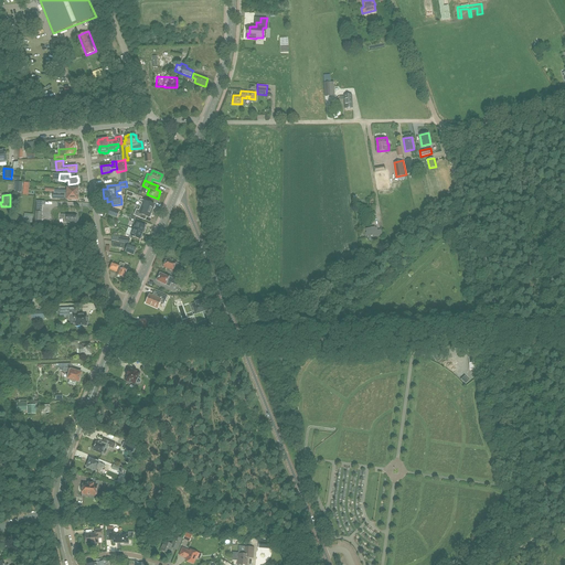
[(155,204),(145,200),(145,201),(140,199),(139,202),(142,203),(140,206),(152,212),(153,210),(156,205),(155,205),(155,204)]
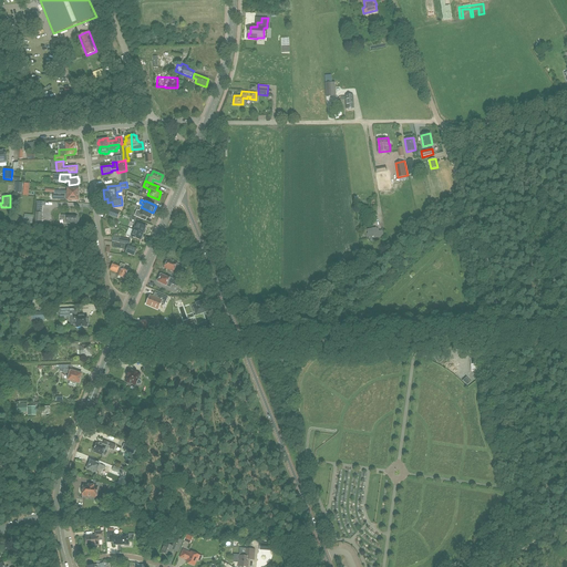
[(153,213),(141,207),(140,210),(137,209),(134,216),(146,222),(147,218),(150,219),(151,218),(153,215),(152,215),(153,213)]
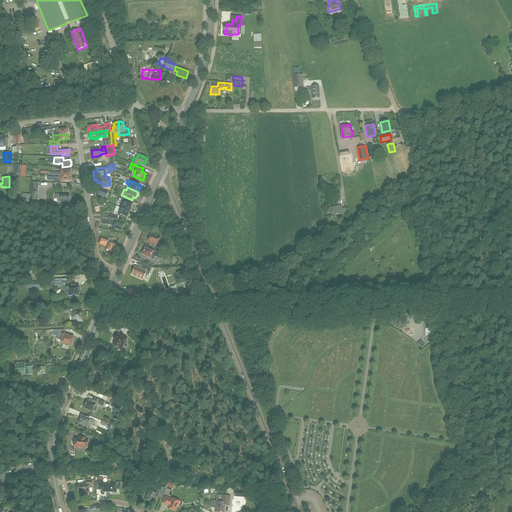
[(29,202),(30,194),(22,193),(21,202),(29,202)]
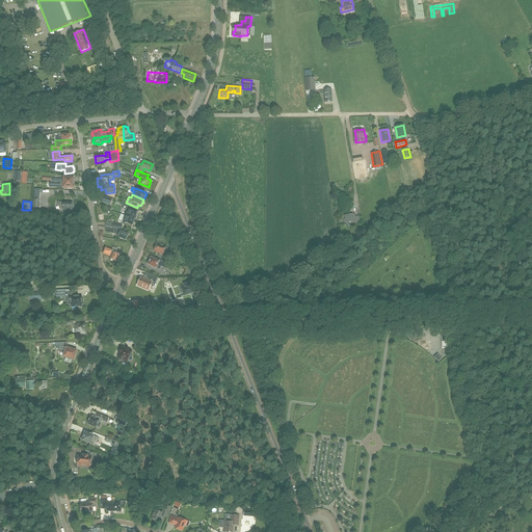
[(125,215),(134,219),(134,218),(135,219),(136,216),(135,216),(137,213),(131,211),(132,208),(127,206),(125,210),(126,211),(127,212),(125,215)]
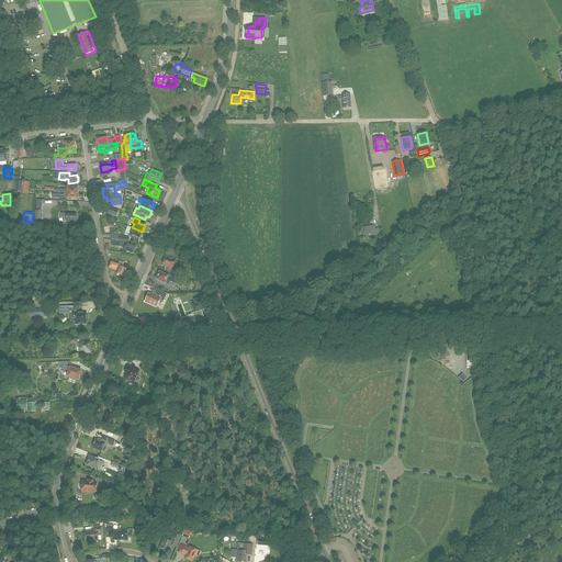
[(373,227),(373,226),(364,227),(364,232),(364,235),(366,235),(366,237),(380,234),(379,228),(374,228),(374,227),(373,227)]
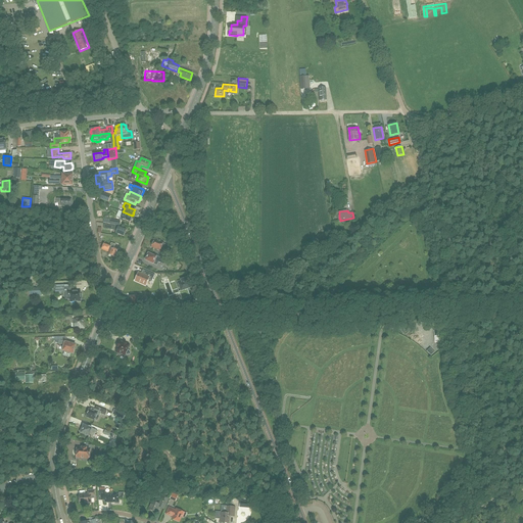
[(131,219),(132,216),(123,211),(121,218),(130,222),(130,221),(131,222),(132,219),(131,219)]
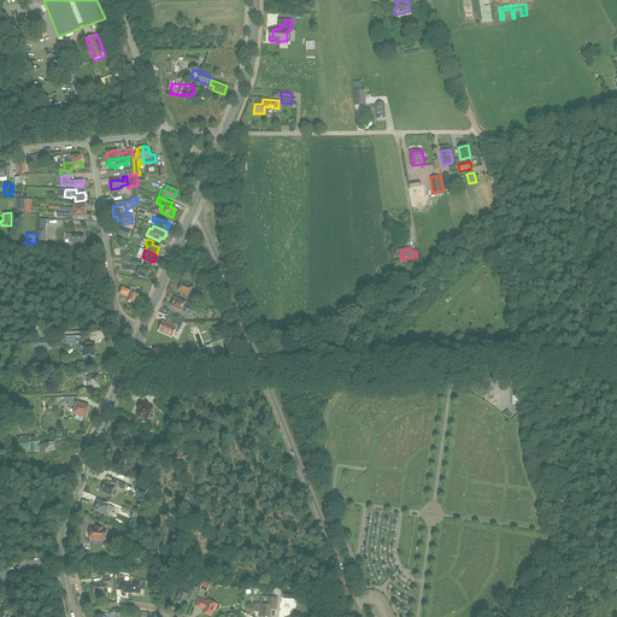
[(141,266),(142,260),(131,259),(131,258),(124,257),(123,263),(130,264),(130,265),(141,266)]
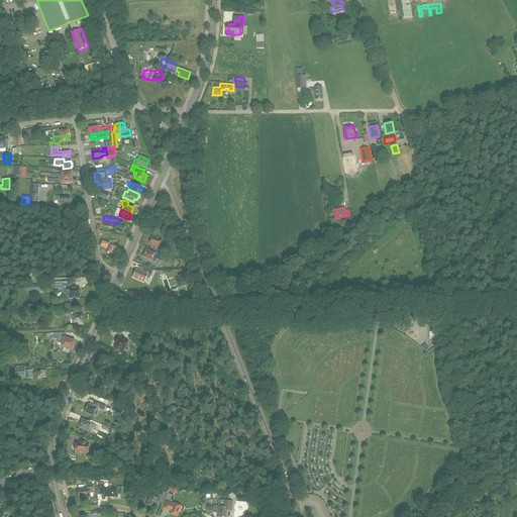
[(116,224),(113,223),(103,221),(102,225),(111,227),(115,228),(114,230),(122,233),(124,227),(117,224),(116,224)]
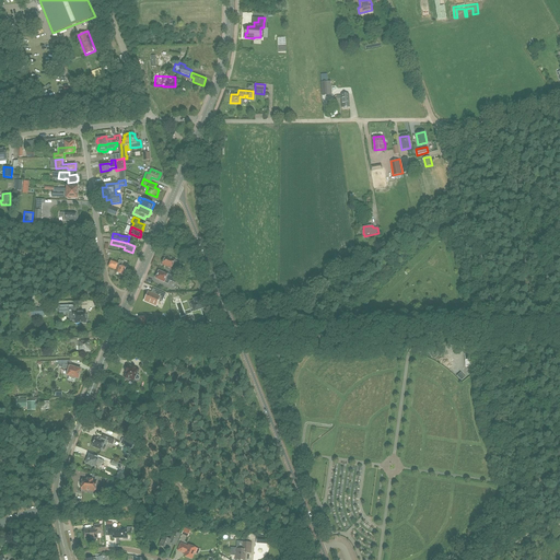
[(163,260),(162,263),(162,264),(171,268),(173,265),(177,267),(179,263),(165,256),(164,260),(163,260)]
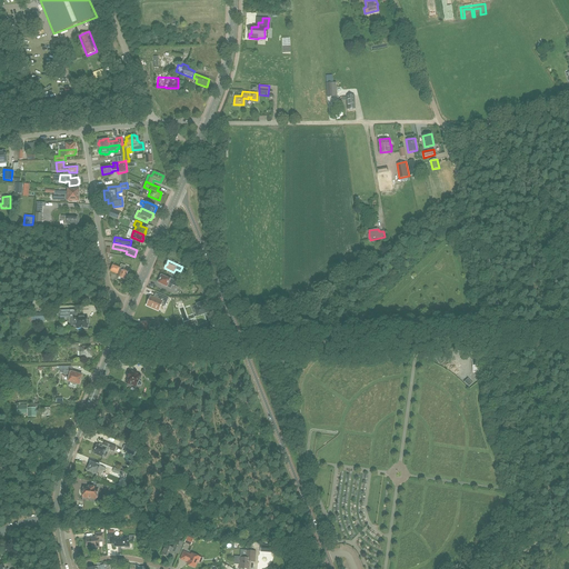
[(125,269),(126,266),(121,265),(120,267),(113,265),(110,271),(119,275),(118,277),(125,279),(127,276),(129,271),(125,269)]
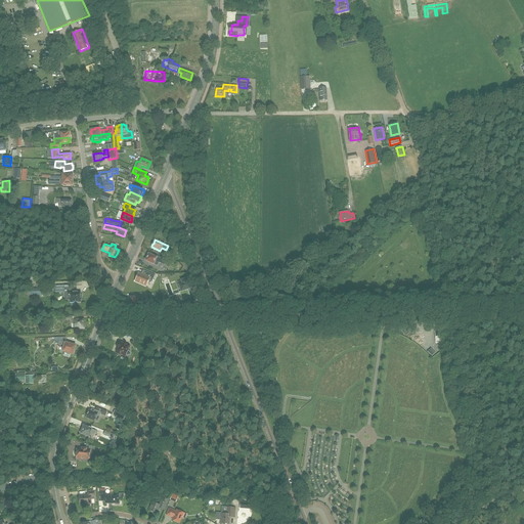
[(157,266),(159,262),(165,265),(167,259),(161,257),(161,258),(154,255),(154,256),(148,254),(145,260),(149,262),(148,263),(153,265),(154,264),(157,266)]
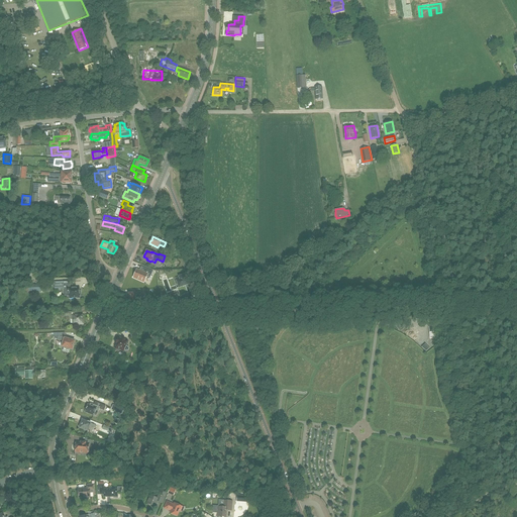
[(139,271),(136,270),(133,277),(144,282),(146,277),(150,278),(153,272),(146,269),(144,273),(139,271)]
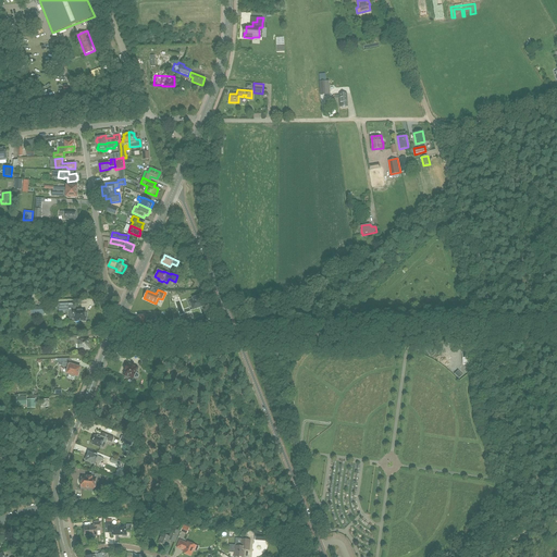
[(189,300),(193,309),(193,310),(196,309),(199,318),(196,319),(198,324),(206,322),(203,317),(202,317),(200,308),(203,307),(202,302),(201,299),(200,299),(199,296),(193,298),(193,299),(189,300)]
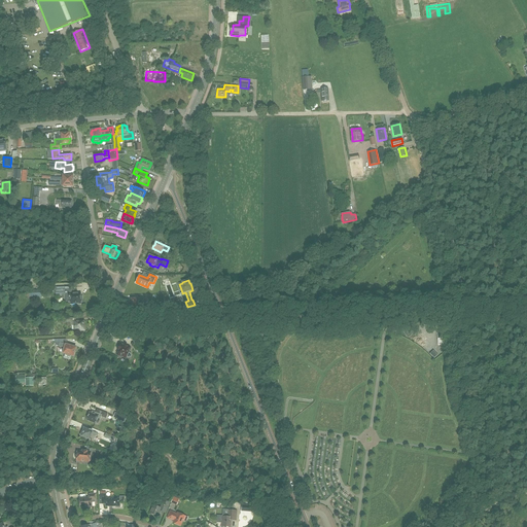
[(70,293),(70,287),(55,287),(56,294),(66,294),(66,302),(70,302),(70,304),(72,304),(72,305),(73,306),(74,306),(75,305),(75,304),(81,304),(81,301),(82,301),(82,296),(81,296),(81,293),(70,293)]
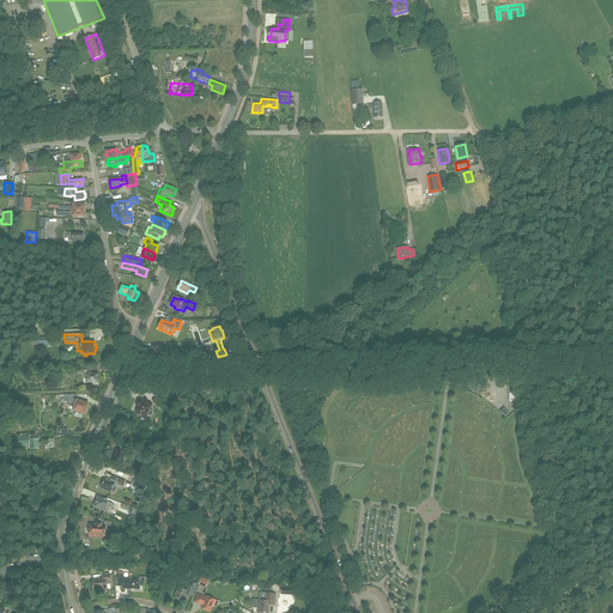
[(161,358),(162,356),(168,356),(168,346),(158,346),(158,347),(152,347),(152,351),(151,352),(151,354),(152,356),(157,356),(158,358),(161,358)]
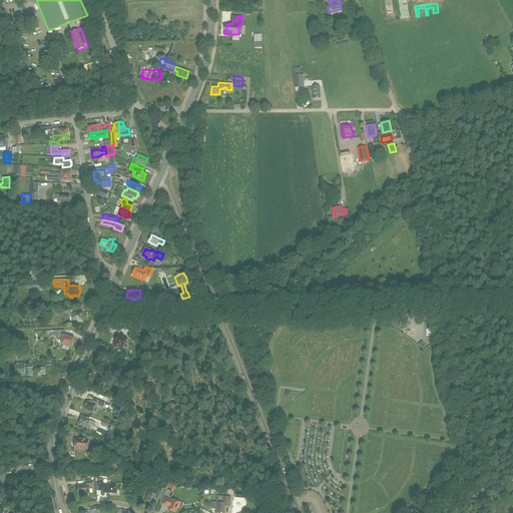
[(75,313),(75,310),(64,310),(64,314),(65,317),(73,317),(73,321),(77,321),(78,322),(81,322),(81,313),(75,313)]
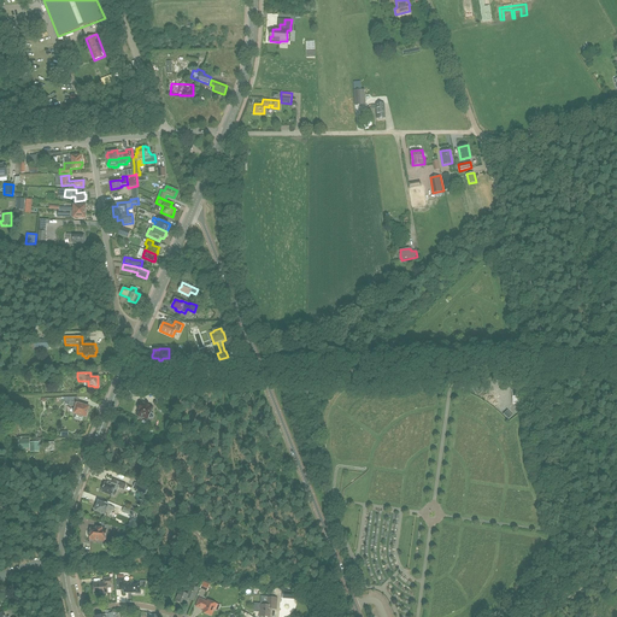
[(87,413),(88,411),(89,411),(89,410),(89,409),(89,407),(89,405),(87,405),(86,406),(77,404),(77,401),(77,397),(65,398),(65,404),(70,405),(76,407),(76,409),(74,409),(72,412),(75,413),(74,413),(76,415),(76,417),(76,418),(81,419),(82,419),(83,416),(86,417),(87,416),(88,416),(88,415),(87,413)]
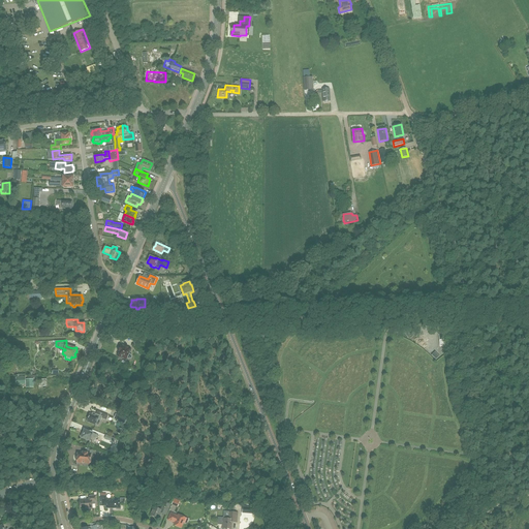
[(125,347),(121,345),(121,346),(119,347),(118,349),(119,351),(118,351),(120,352),(119,356),(127,360),(127,359),(129,360),(131,359),(132,356),(131,354),(129,354),(128,353),(130,349),(128,348),(128,347),(125,346),(125,347)]
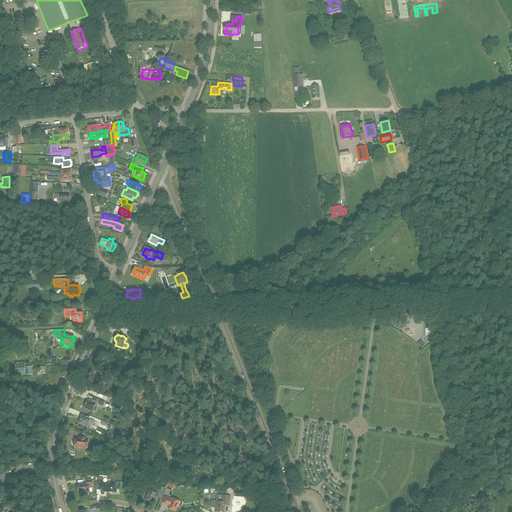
[(24,368),(24,365),(15,366),(16,372),(25,372),(25,375),(32,375),(32,371),(37,371),(37,374),(37,377),(42,376),(42,374),(45,374),(45,367),(37,367),(37,368),(32,368),(32,367),(24,368)]
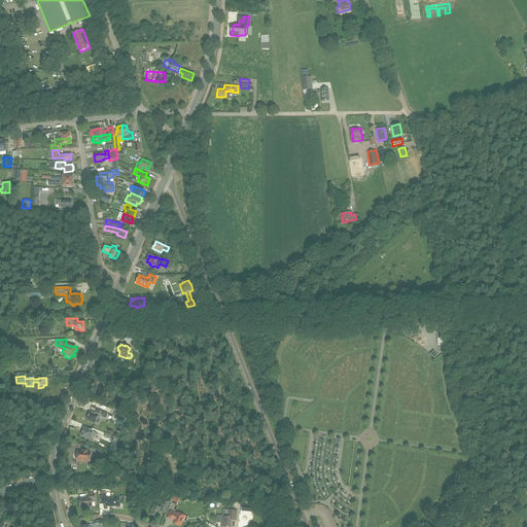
[(90,413),(89,413),(88,417),(86,420),(95,423),(96,423),(98,424),(100,419),(101,417),(106,419),(108,414),(102,412),(101,415),(93,412),(93,413),(90,412),(90,413)]
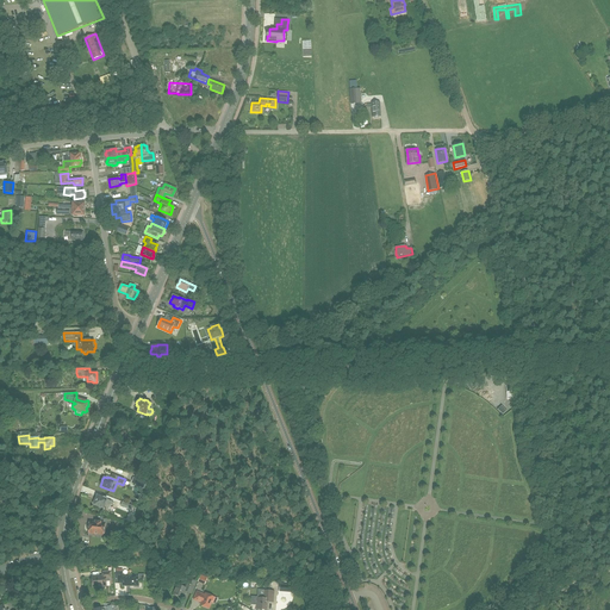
[(143,489),(147,481),(134,477),(131,483),(143,489)]
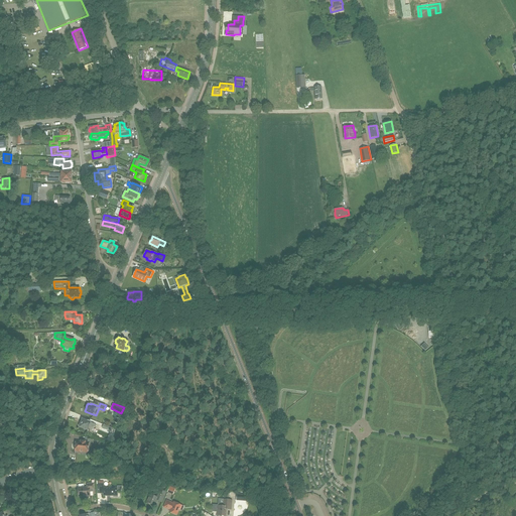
[(88,421),(83,419),(81,423),(80,422),(79,426),(80,426),(80,427),(88,430),(87,432),(91,433),(94,426),(95,427),(96,424),(91,422),(91,421),(88,420),(88,421)]
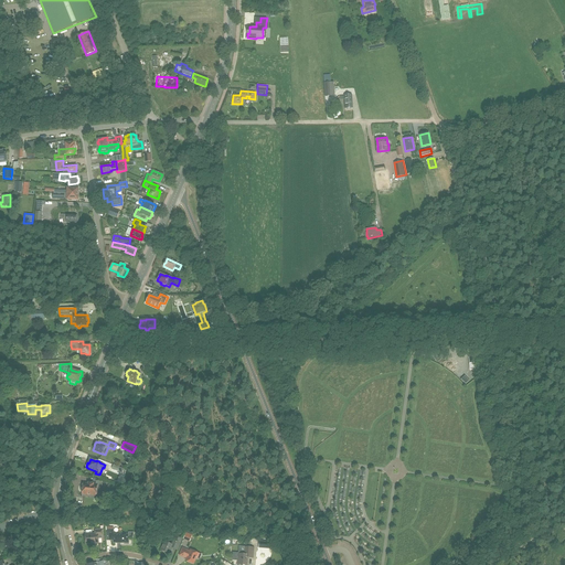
[(121,473),(124,469),(113,465),(112,469),(114,470),(113,473),(118,476),(119,472),(121,473)]
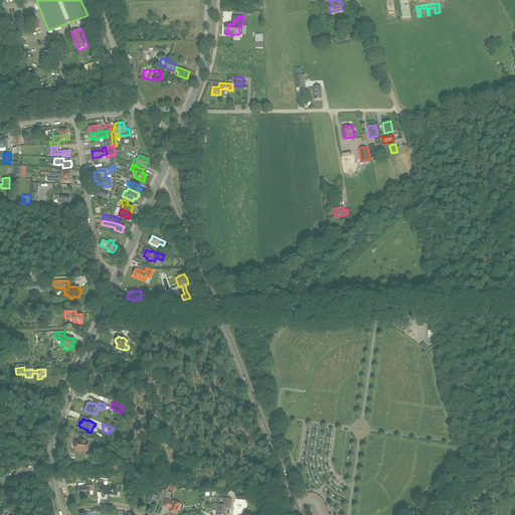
[(75,441),(75,443),(74,443),(74,444),(73,444),(73,445),(73,446),(73,447),(74,447),(74,448),(74,450),(88,452),(88,450),(97,451),(98,441),(93,440),(93,439),(88,439),(88,442),(84,442),(86,441),(80,440),(80,441),(75,441)]
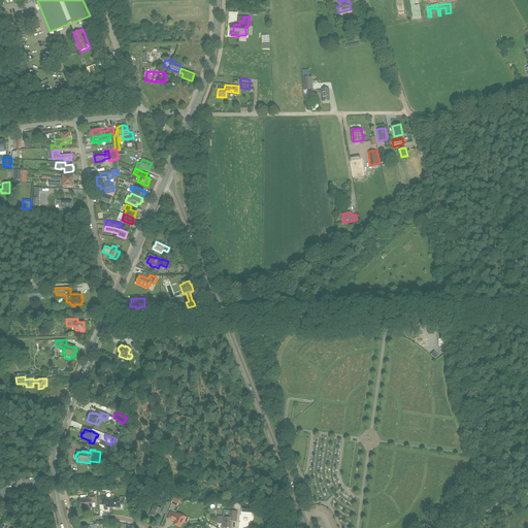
[(102,502),(102,505),(105,505),(105,507),(120,507),(120,499),(106,499),(106,492),(100,492),(100,495),(100,502),(102,502)]
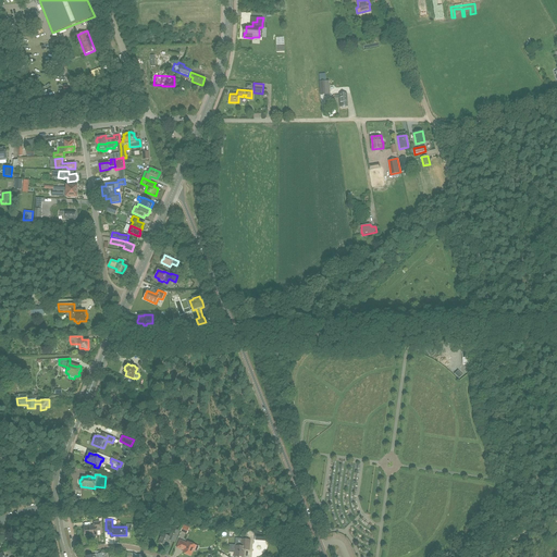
[(97,535),(97,531),(100,531),(100,529),(101,529),(100,522),(94,522),(94,527),(84,527),(84,536),(88,535),(88,539),(91,539),(93,537),(93,536),(97,535)]
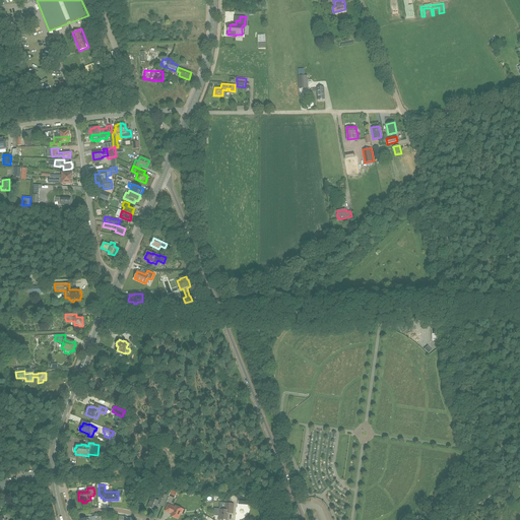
[(174,499),(177,493),(172,490),(171,492),(169,497),(174,499)]
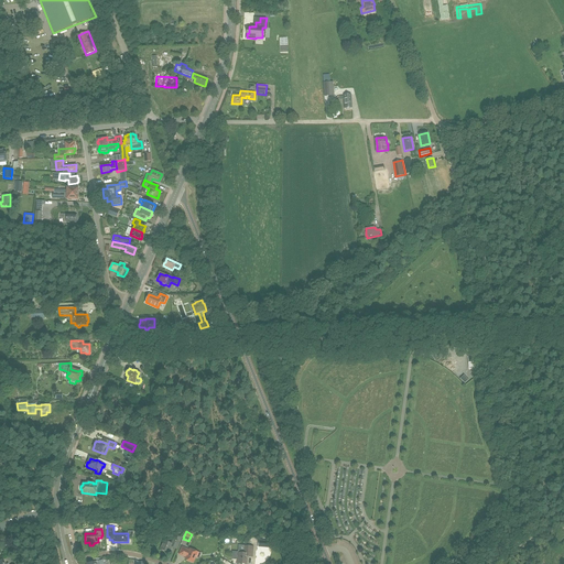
[(181,542),(182,538),(174,534),(170,543),(163,540),(160,549),(161,550),(162,551),(163,552),(164,551),(169,552),(171,546),(176,549),(180,542),(181,542)]
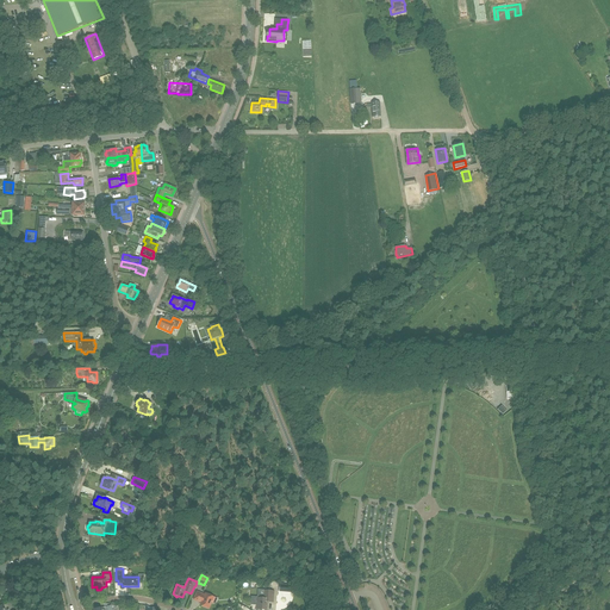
[(273,602),(274,591),(259,590),(257,601),(256,601),(256,609),(267,609),(267,602),(273,602)]
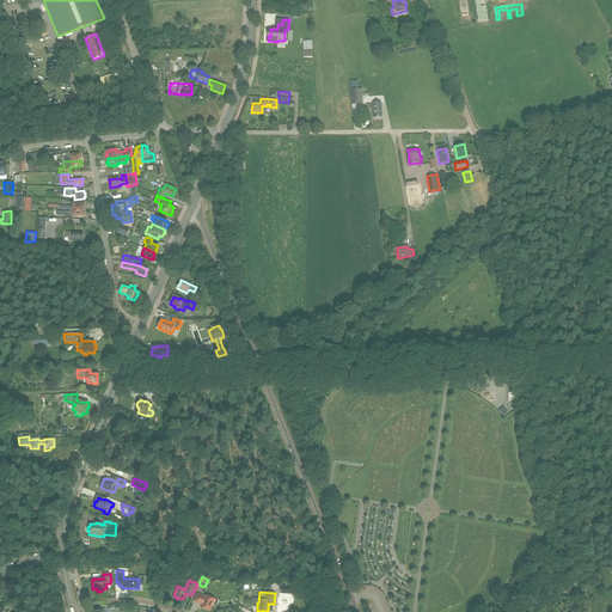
[(206,597),(197,593),(195,601),(202,605),(201,607),(209,611),(215,599),(207,595),(206,597)]
